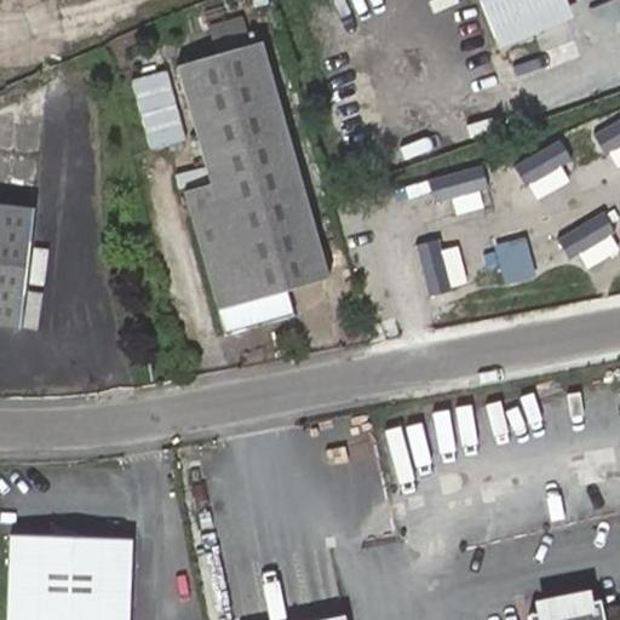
[(471,0),(487,40),(489,51),(566,21),(557,0),(471,0)]
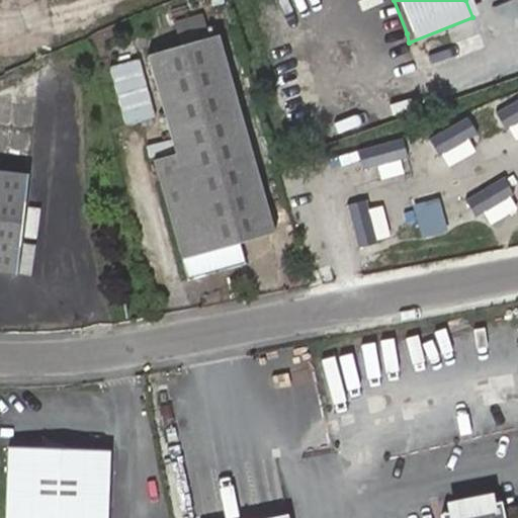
[(177,47),(209,36),(202,14),(170,24),(177,47)]
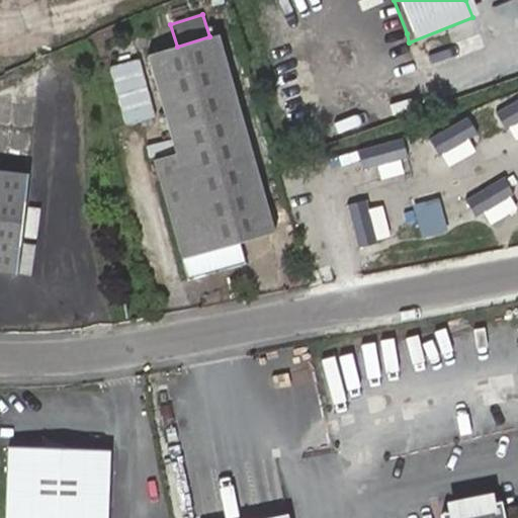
[(274,233),(220,38),(152,58),(178,154),(158,159),(162,176),(189,279),(246,264),(240,243),(274,233)]
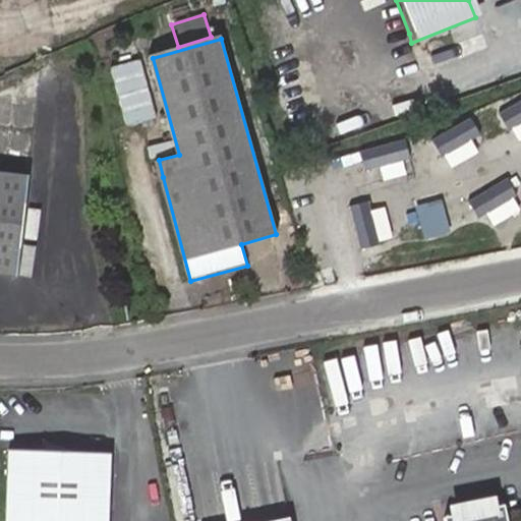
[(520,94),(501,107),(511,122),(520,115),(520,94)]
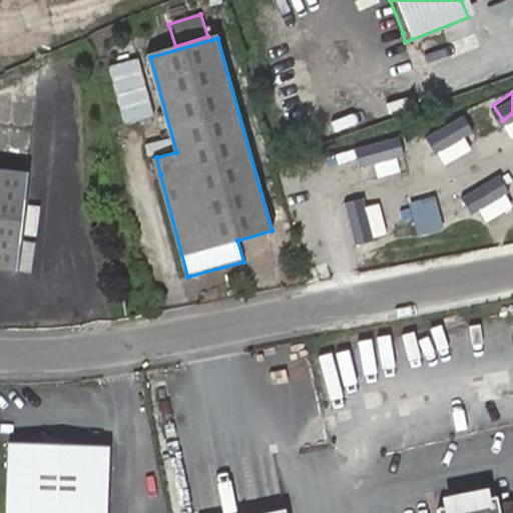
[(460,114),(428,134),(438,149),(470,129),(460,114)]
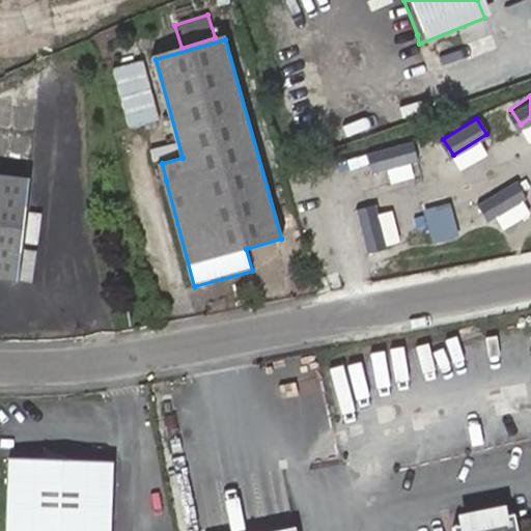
[(413,138),(374,148),(380,167),(417,157),(413,138)]
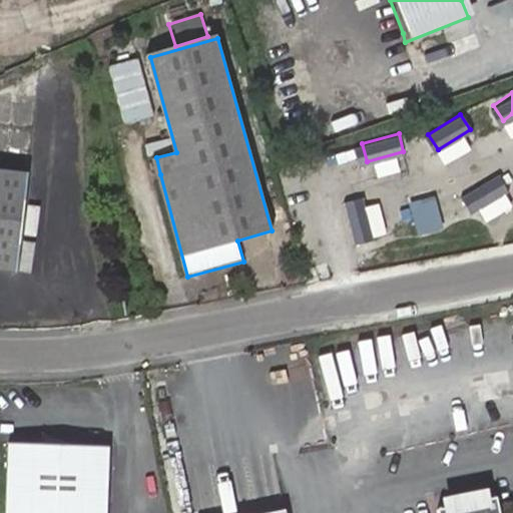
[(28,172),(0,168),(0,268),(18,271),(28,172)]
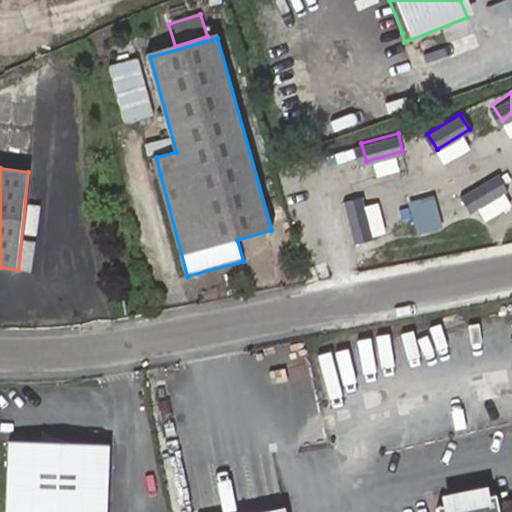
[(494,171),(463,192),(473,207),(504,186),(494,171)]
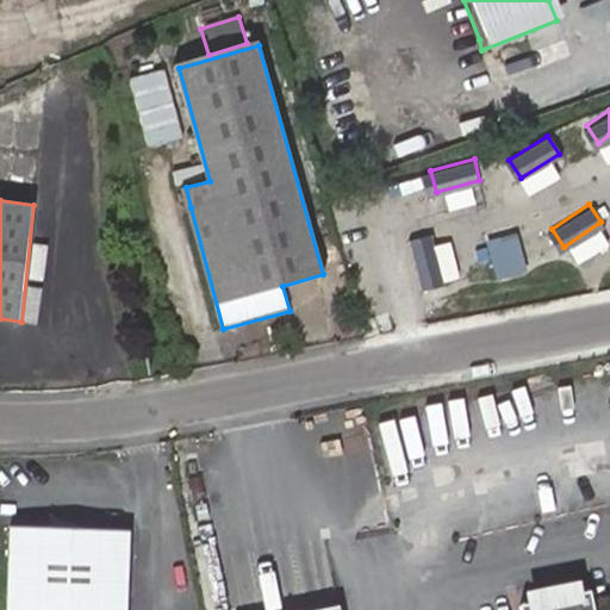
[(410,240),(421,282),(442,278),(431,234),(410,240)]
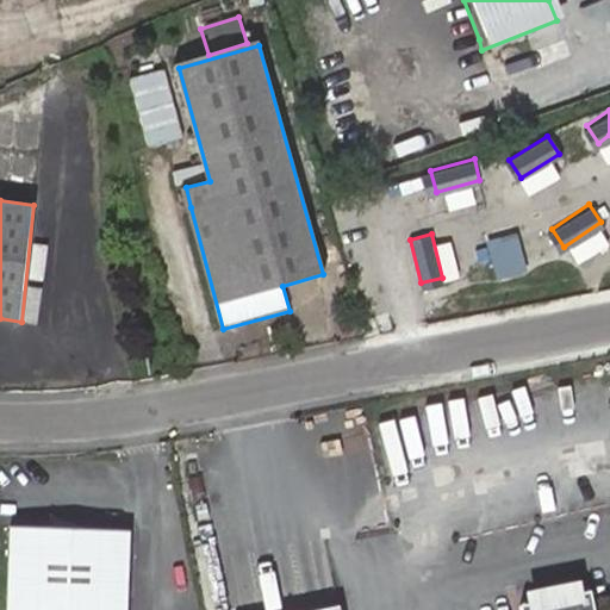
[(128,609),(131,533),(12,528),(8,609),(128,609)]
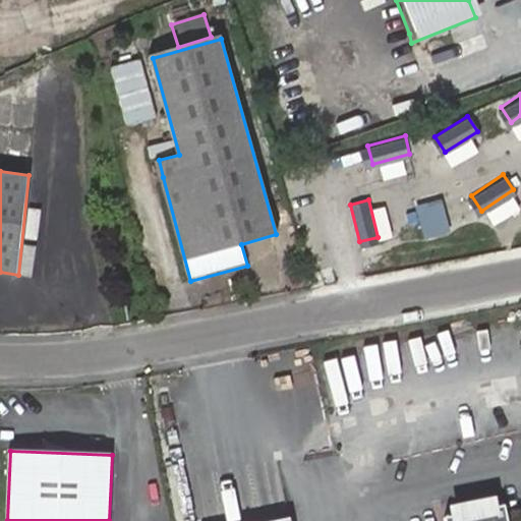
[(270,520),(508,520),(508,517),(505,505),(489,507),(487,498),(457,505),(459,514),(447,516),(447,520),(291,520),(290,517),(270,520)]
